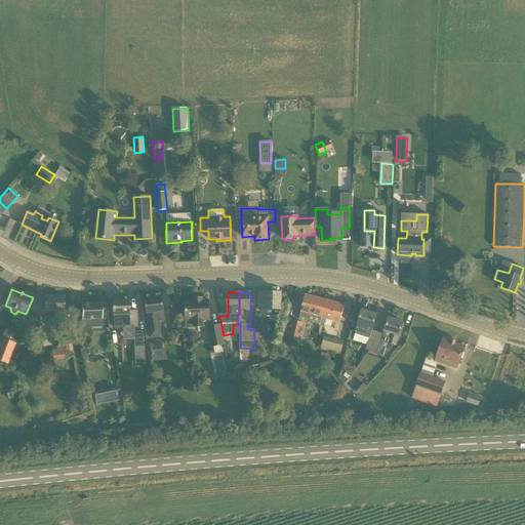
[(280,310),(281,310),(281,293),(259,292),(259,310),(267,310),(267,317),(280,317),(280,310)]
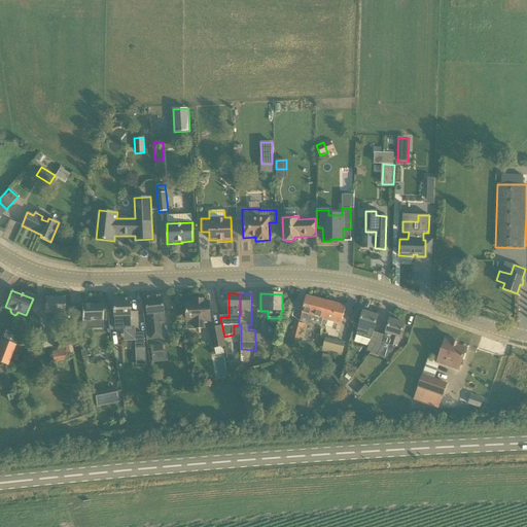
[(165,319),(165,313),(163,295),(146,297),(148,315),(149,315),(152,340),(163,338),(161,319),(165,319)]
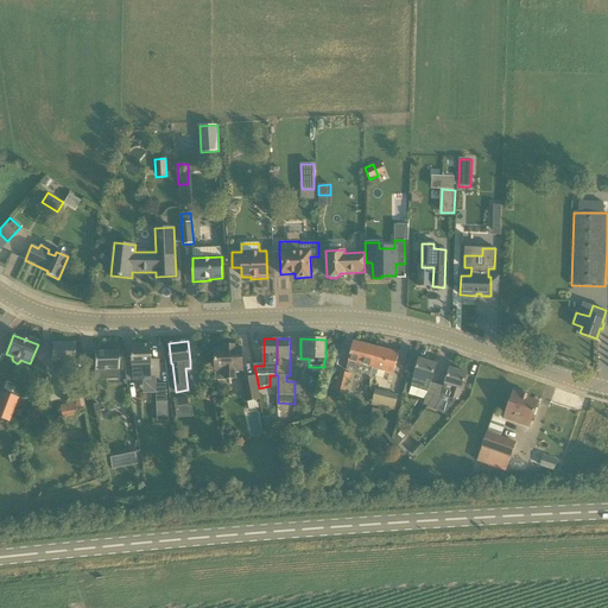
[(371,374),(372,374),(378,348),(353,341),(348,362),(346,371),(371,377),(371,374)]
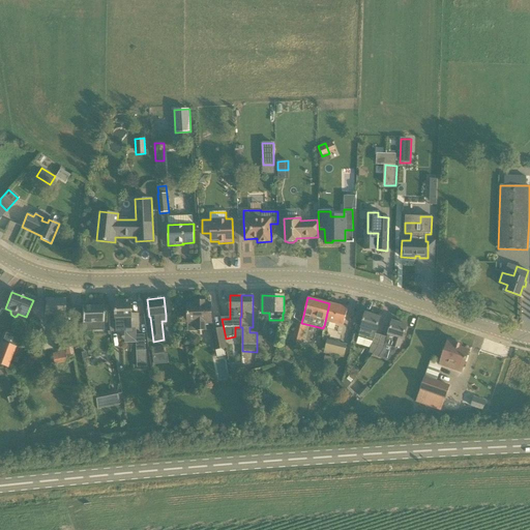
[(46,298),(45,315),(53,316),(52,332),(54,332),(54,350),(63,350),(63,348),(64,348),(64,347),(70,346),(70,336),(63,335),(64,299),(46,298)]
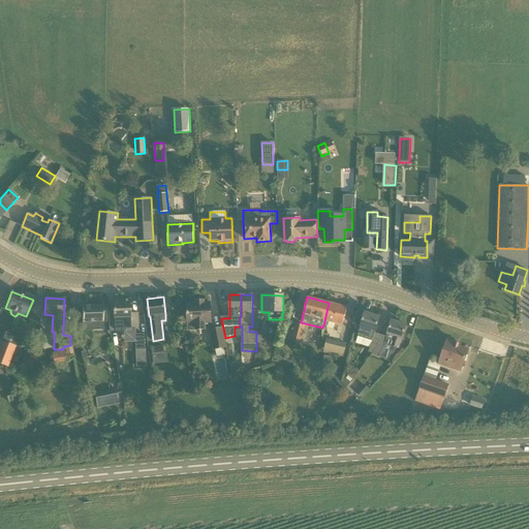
[(131,314),(131,310),(131,300),(115,301),(115,318),(116,318),(116,331),(125,331),(125,328),(138,328),(138,313),(131,314)]
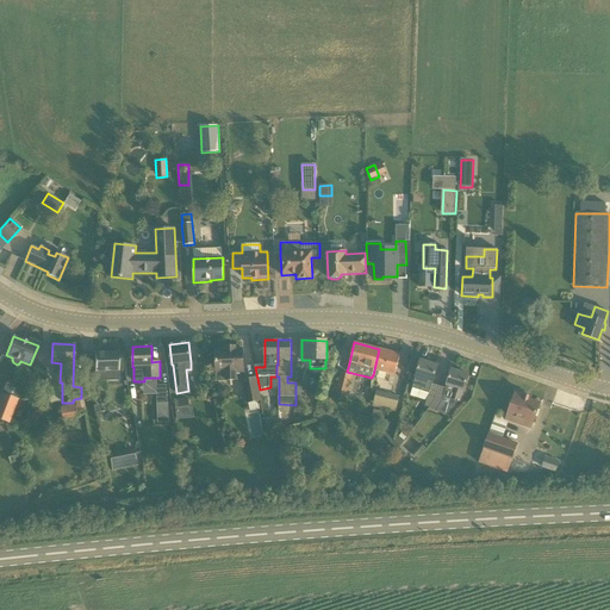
[(236,372),(243,372),(242,349),(236,349),(235,347),(229,347),(226,347),(226,349),(216,350),(216,362),(215,362),(215,371),(216,371),(217,373),(217,381),(236,380),(236,372)]
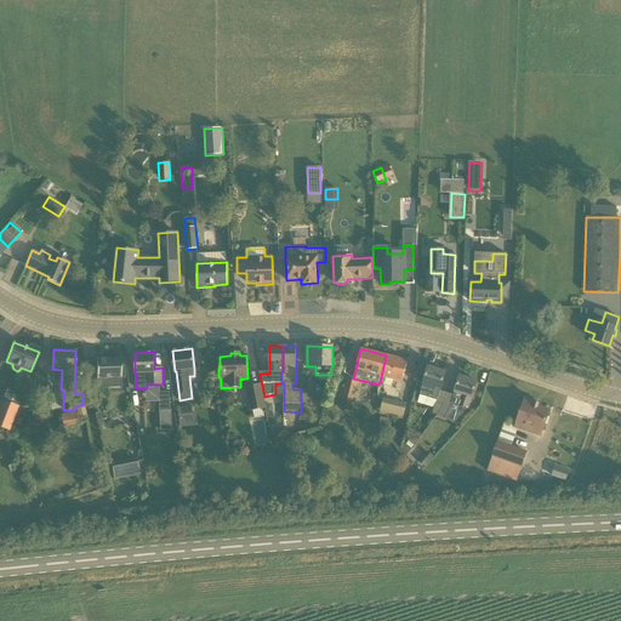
[(408,360),(386,355),(380,382),(385,383),(386,377),(402,382),(408,360)]
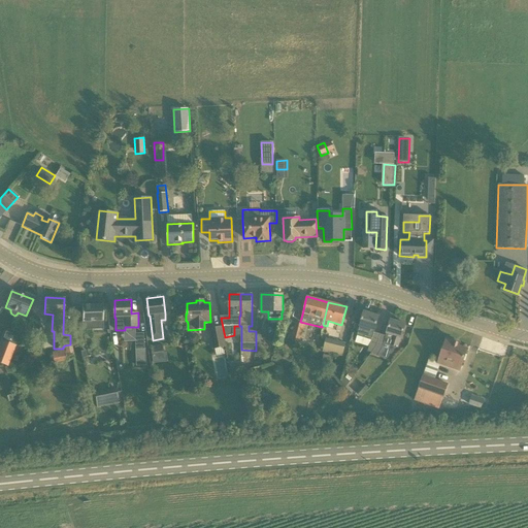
[(102,304),(81,304),(81,306),(83,319),(83,329),(103,329),(102,304)]
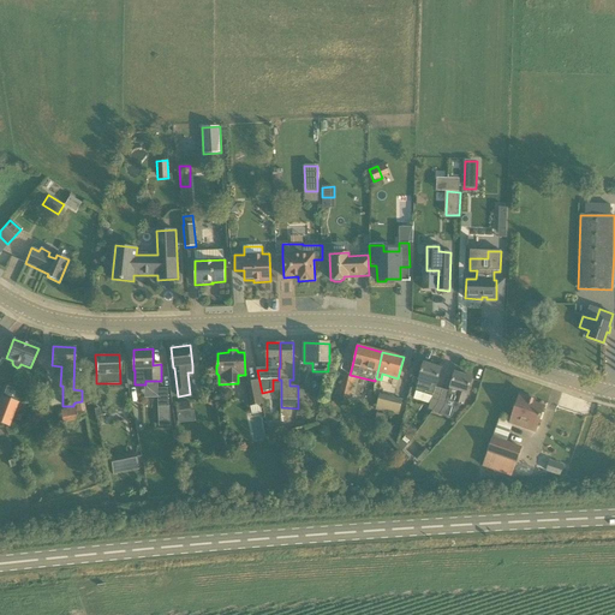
[(437,407),(442,389),(435,387),(441,369),(424,363),(416,392),(424,393),(424,392),(434,394),(433,400),(429,410),(433,411),(435,412),(437,407)]
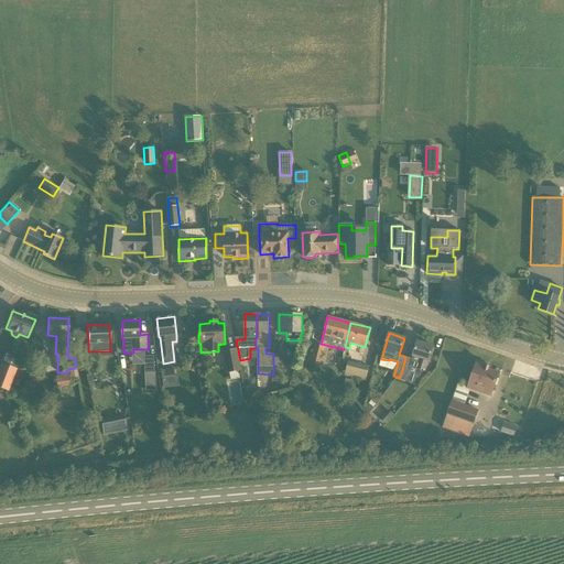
[(410,366),(418,368),(424,370),(427,360),(429,361),(433,347),(418,342),(412,359),(411,365),(410,366)]
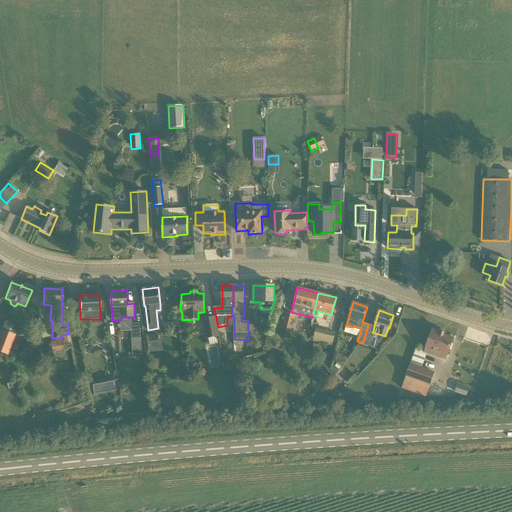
[(282,330),(290,332),(294,314),(286,312),(282,330)]
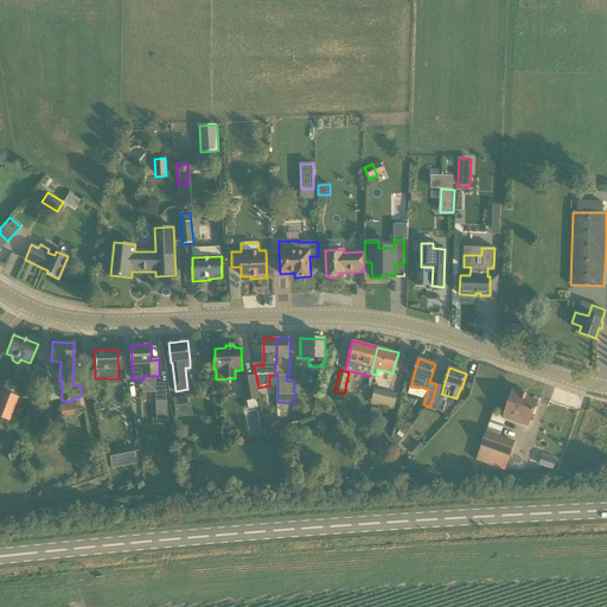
[(259,407),(257,400),(259,398),(255,376),(246,378),(244,378),(249,401),(248,401),(249,409),(259,407)]
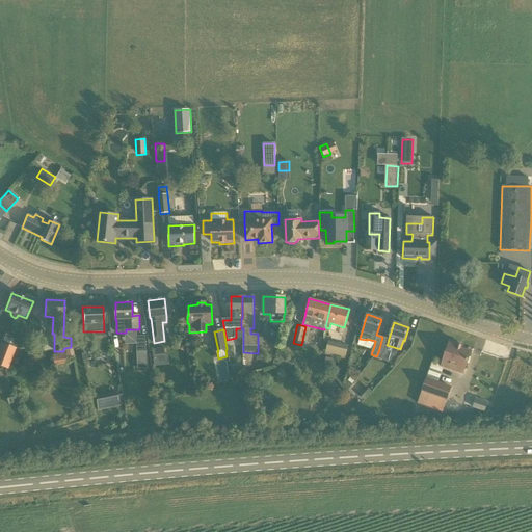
[(145,336),(136,336),(137,352),(145,351),(145,336)]
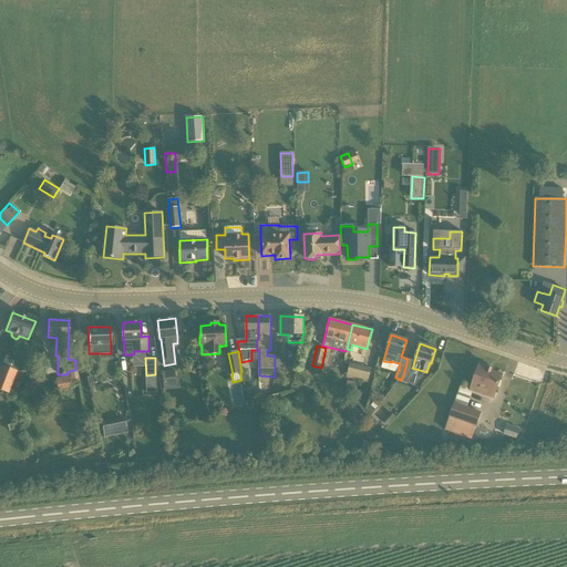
[(412,368),(413,367),(414,361),(408,359),(403,375),(401,380),(404,382),(411,372),(412,368)]
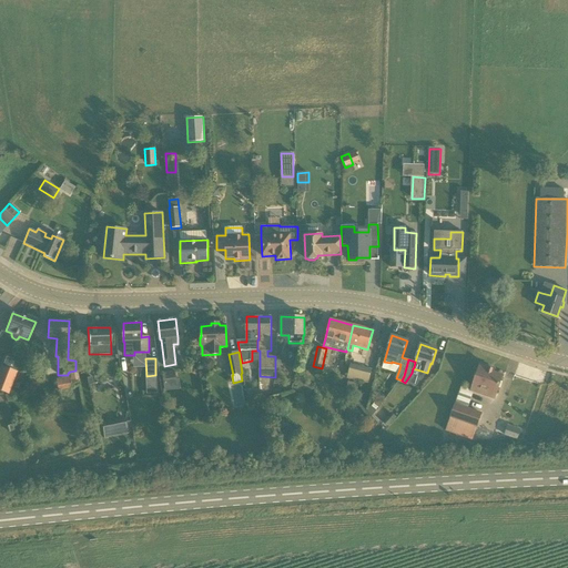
[(368,383),(372,368),(351,364),(347,378),(368,383)]
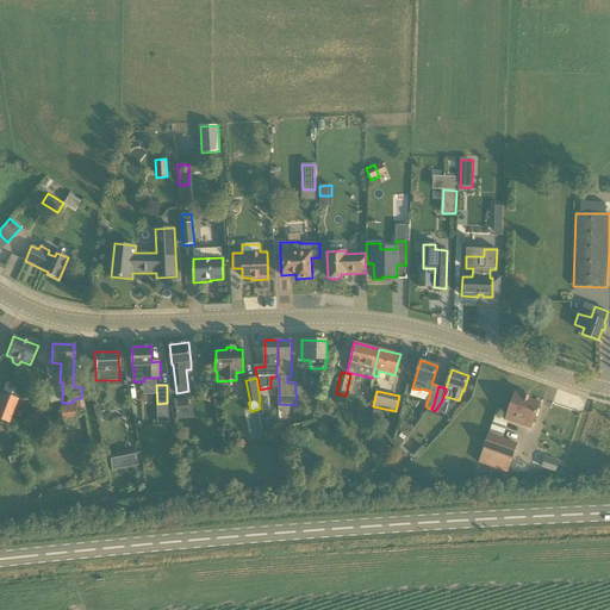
[(530,429),(535,415),(540,403),(529,399),(530,397),(516,391),(505,421),(530,429)]
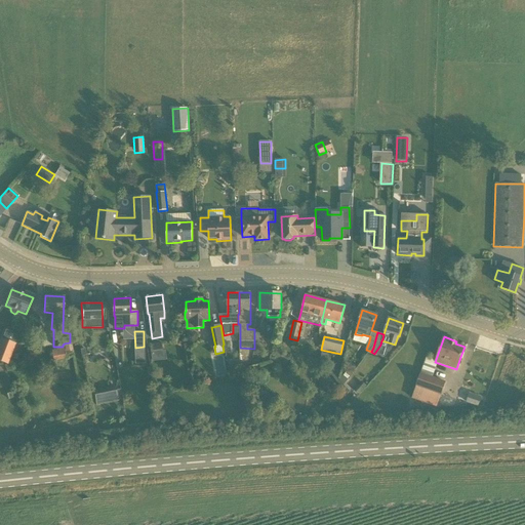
[(0,361),(7,364),(15,344),(2,338),(0,342),(0,361)]
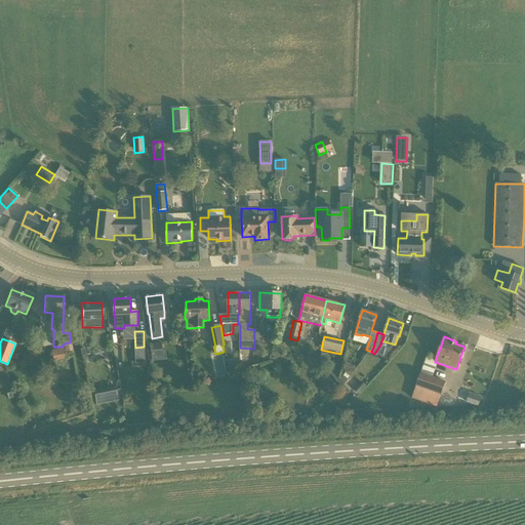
[(72,342),(70,342),(64,344),(64,345),(65,348),(52,350),(54,360),(67,358),(74,356),(72,342)]
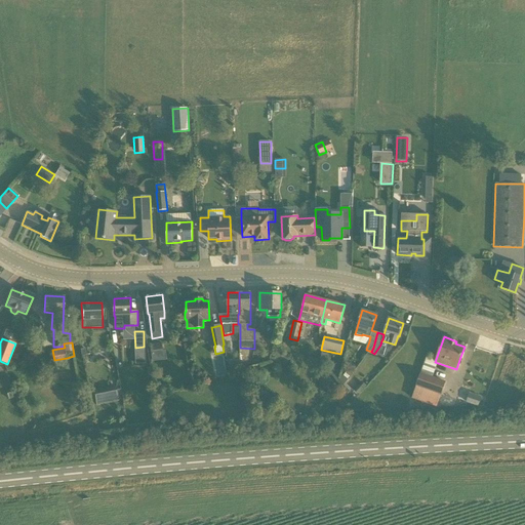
[(163,344),(150,345),(151,348),(149,348),(151,362),(154,361),(154,354),(163,353),(163,344)]
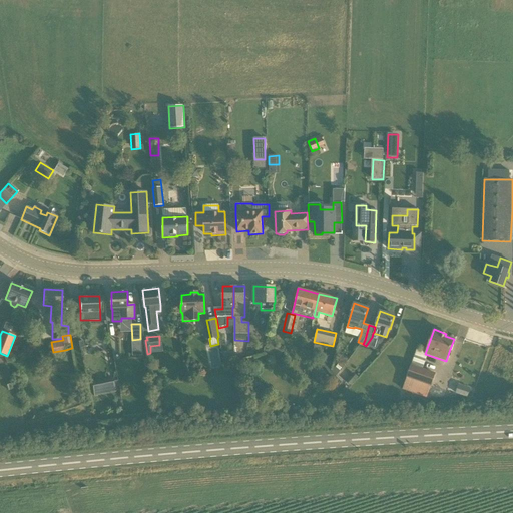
[(316,345),(314,354),(321,355),(323,347),(316,345)]
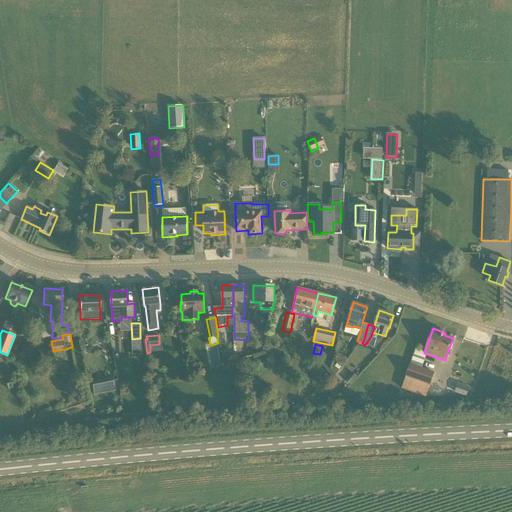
[(411,364),(406,378),(429,386),(434,372),(422,367),(411,364)]
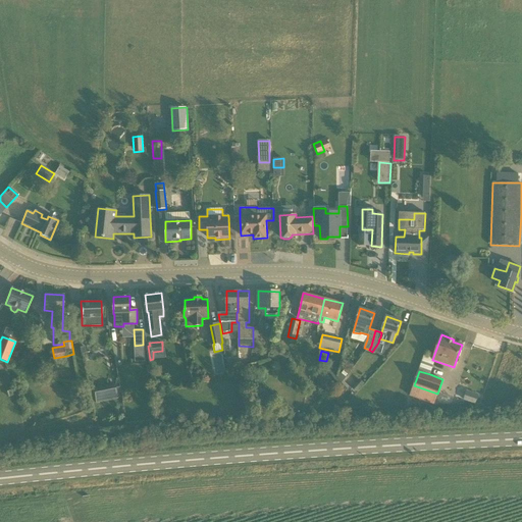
[(341,373),(337,378),(342,383),(347,377),(346,377),(342,374),(341,373)]
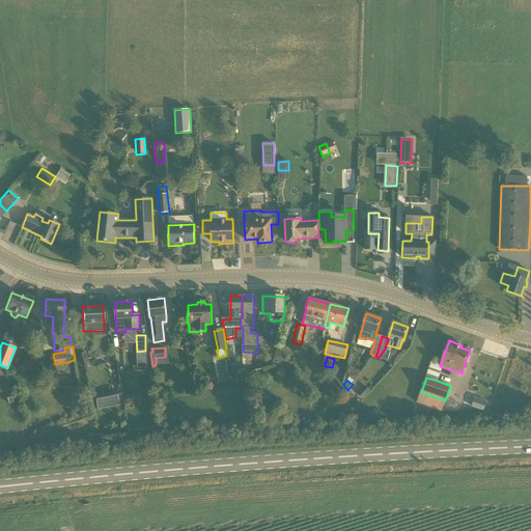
[(363,399),(370,390),(365,386),(358,394),(363,399)]
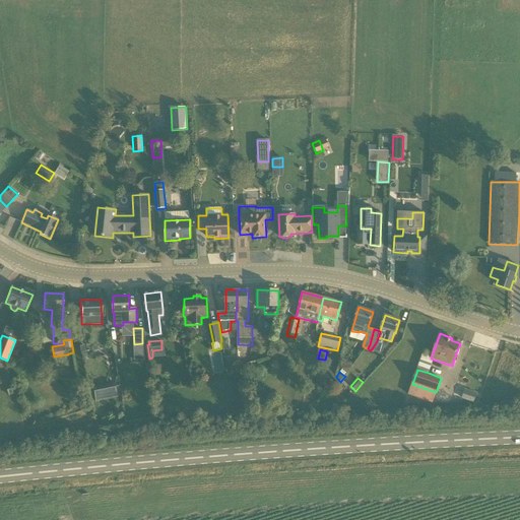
[(117,385),(105,387),(107,400),(119,398),(117,385)]
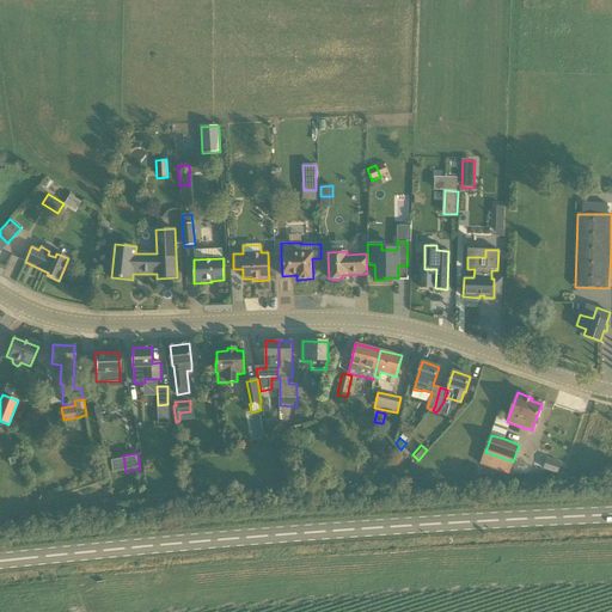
[(543,469),(551,469),(558,469),(561,463),(546,458),(543,469)]
